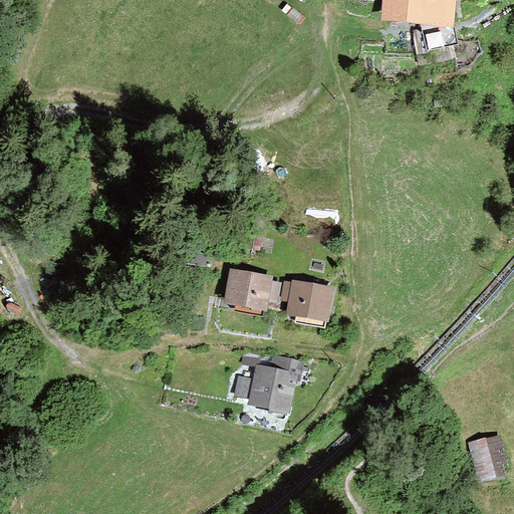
[(456,28),(457,0),(381,0),(380,21),(421,25),(456,28)]
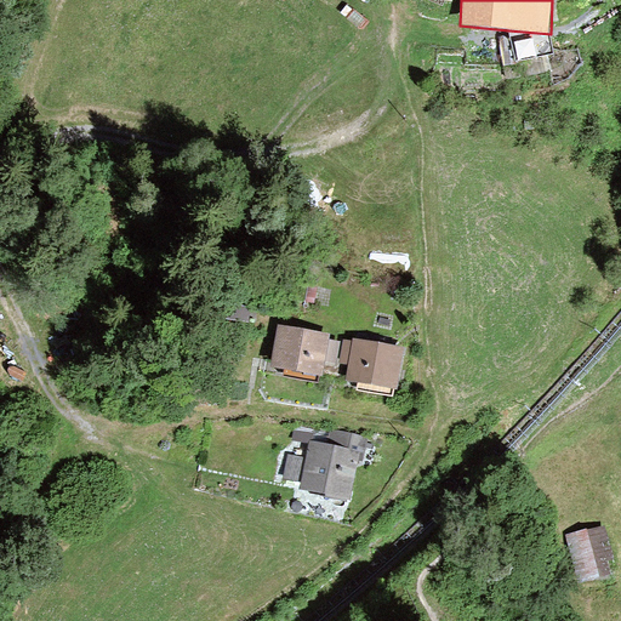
[(554,55),(551,34),(508,30),(516,62),(554,55)]
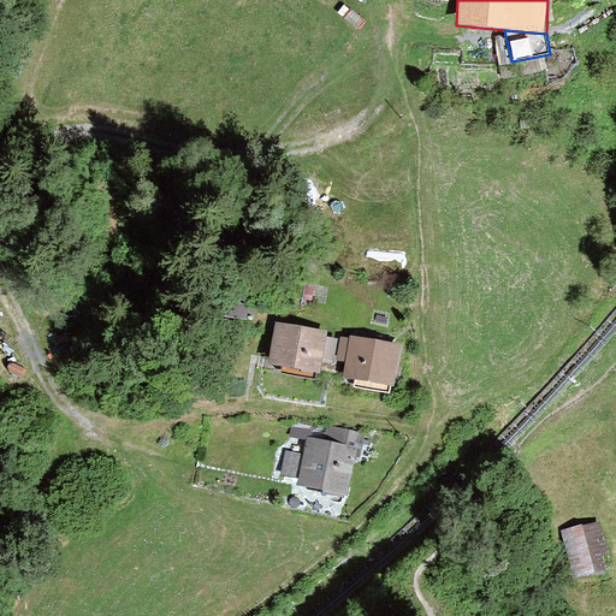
[(268,365),(283,367),(282,373),(314,379),(315,373),(320,374),(323,359),(333,361),(337,339),(327,338),(327,332),(277,323),(268,365)]
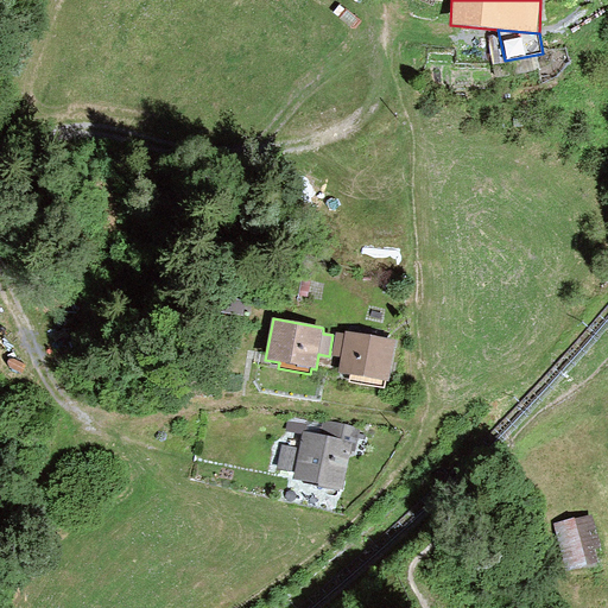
[(337,374),(356,377),(355,382),(384,387),(384,382),(390,382),(397,341),(346,331),(344,335),(336,334),(333,356),(341,359),(337,374)]
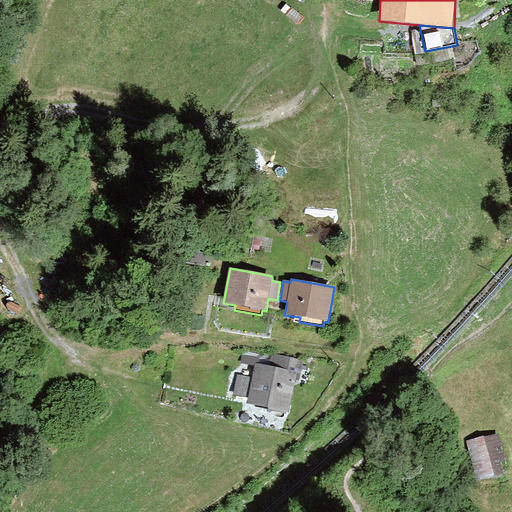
[(303,361),(272,355),(269,367),(257,364),(259,357),(242,354),(240,363),(255,366),(252,378),(237,375),(233,394),(248,397),(247,404),(287,413),(294,380),(299,381),(303,361)]
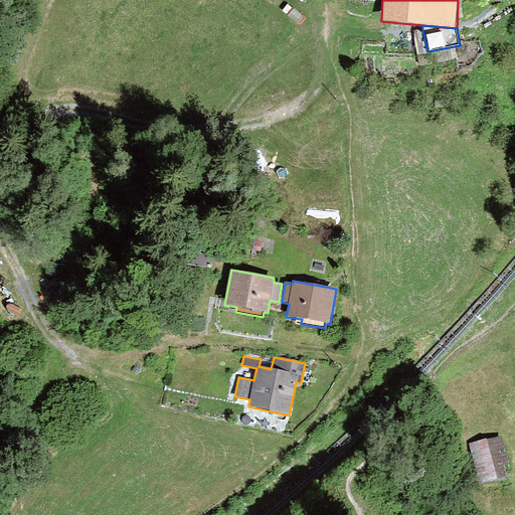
[(514,474),(504,435),(468,445),(480,485),(514,475),(514,474)]
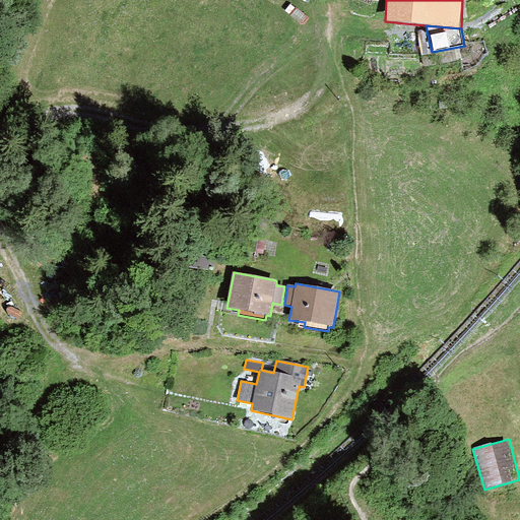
All buildings are outlined.
